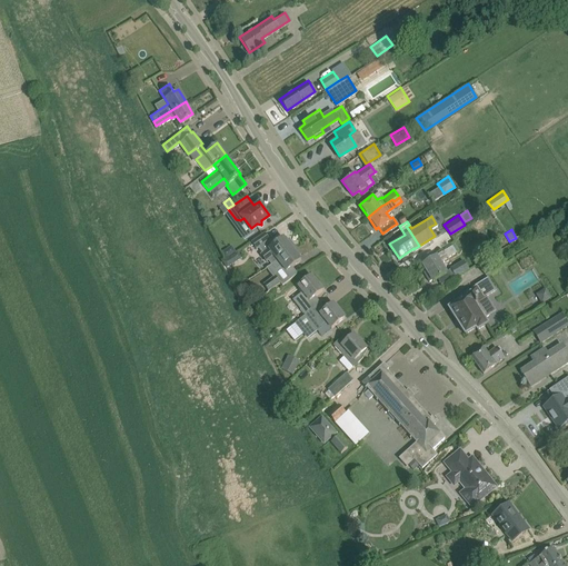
[(267,257),(270,262),(295,244),(288,236),(285,238),(282,235),(270,245),(266,239),(267,238),(262,232),(250,240),(256,247),(258,246),(261,250),(259,252),(265,259),(267,257)]
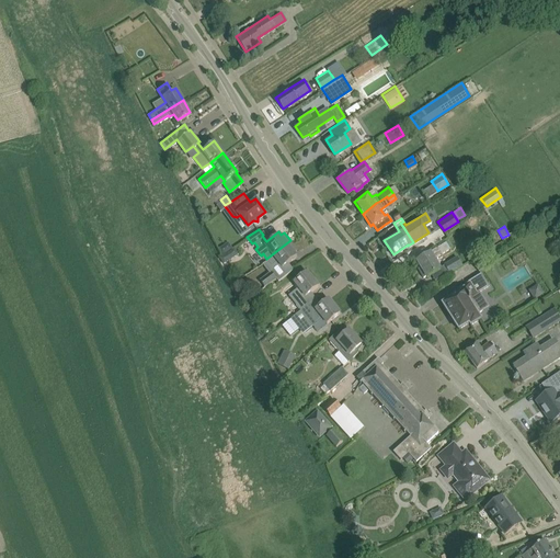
[(290,240),(266,259),(271,264),(276,260),(281,265),(296,253),(294,251),(296,248),(290,240)]
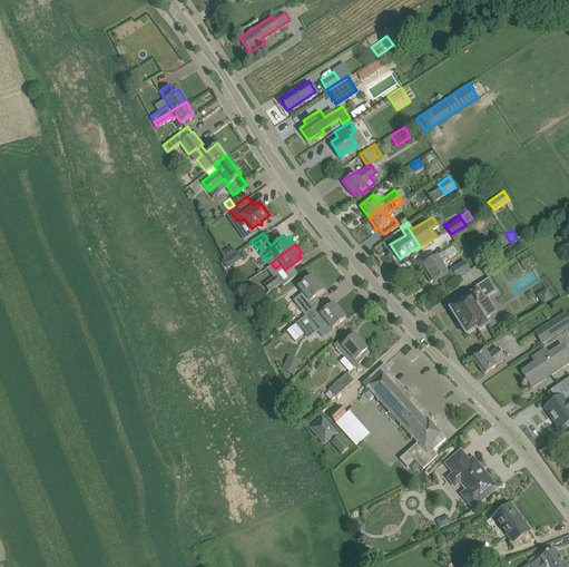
[(432,280),(447,271),(439,258),(445,254),(448,256),(457,251),(452,244),(422,262),(428,272),(425,273),(430,280),(432,279),(432,280)]
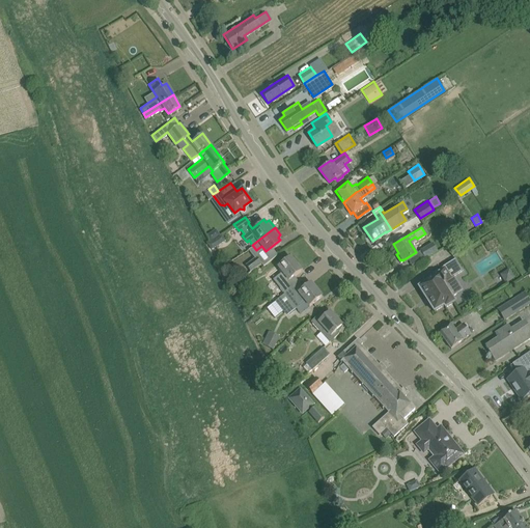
[(206,243),(211,248),(218,244),(214,238),(206,243)]
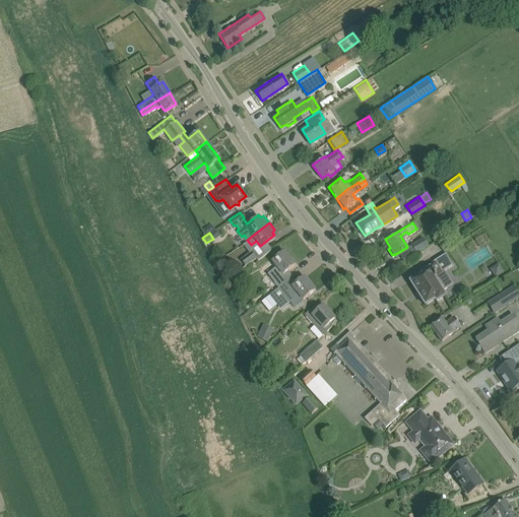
[(436,239),(443,250),(449,246),(443,235),(436,239)]
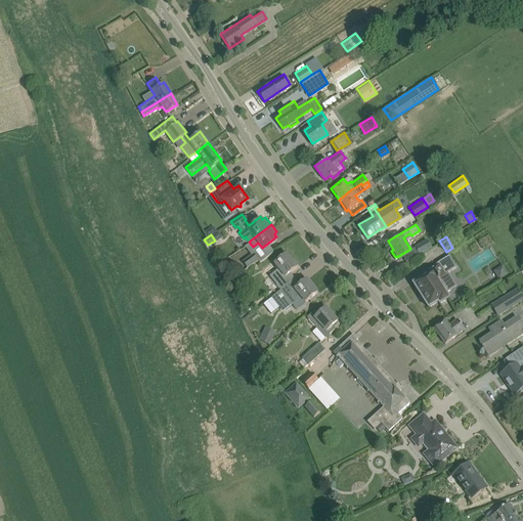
[(426,237),(413,245),(419,254),(431,246),(426,237)]
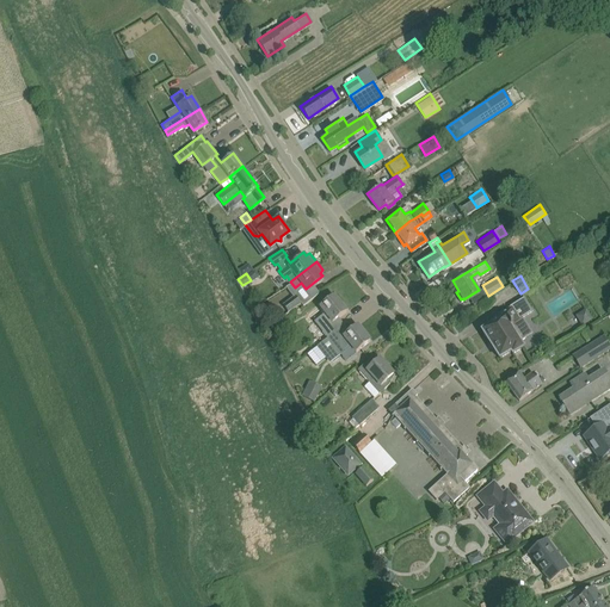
[(295,293),(282,302),(287,309),(300,299),(295,293)]
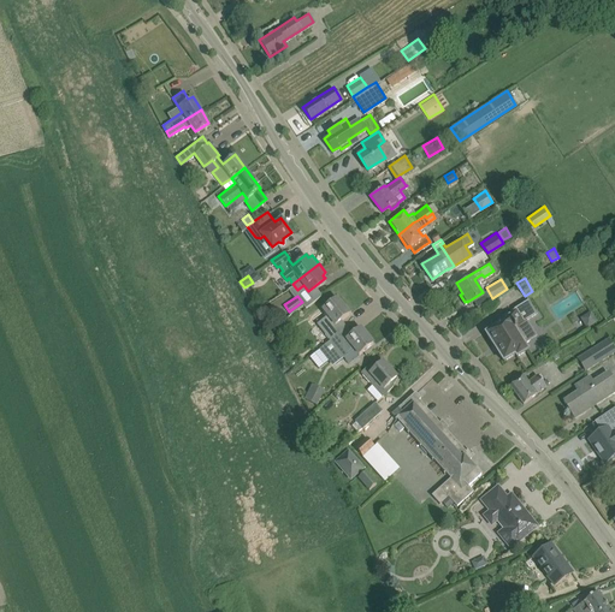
[(315,322),(329,338),(342,328),(336,321),(348,312),(336,296),(326,303),(314,314),(318,320),(315,322)]
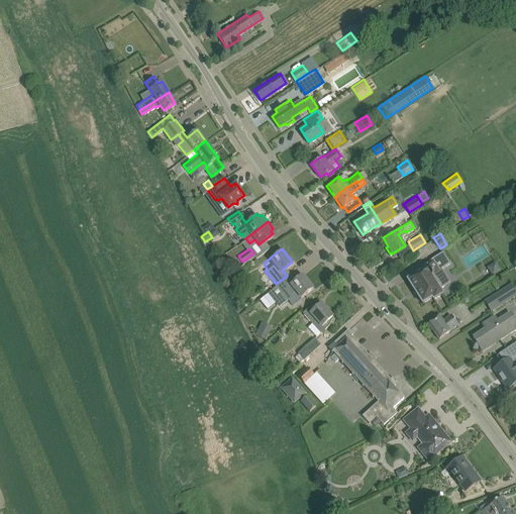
[(416,272),(407,278),(422,301),(431,295),(433,298),(442,292),(439,287),(449,280),(441,268),(449,262),(442,250),(430,258),(431,259),(415,270),(416,272)]
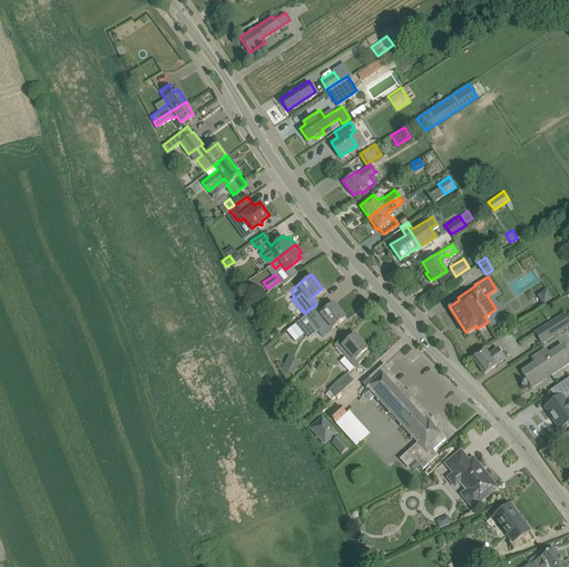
[(545,284),(531,295),(539,304),(552,293),(545,284)]
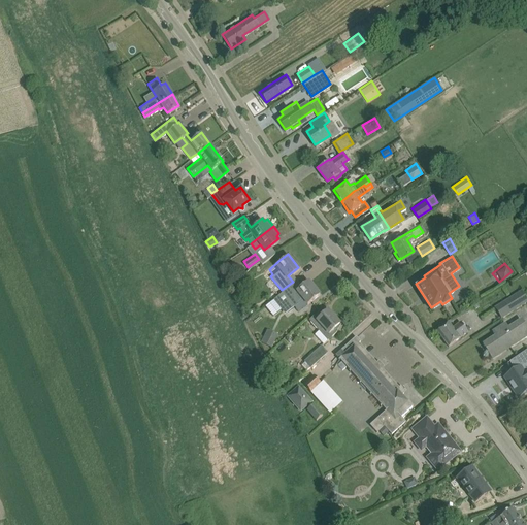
[(293,282),(282,290),(272,297),(284,312),(302,297),(306,302),(319,293),(308,280),(298,288),(293,282)]
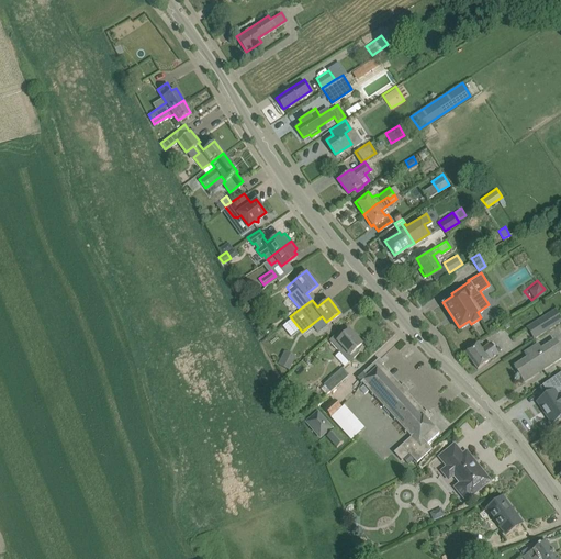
[(255,299),(247,303),(251,312),(259,308),(255,299)]
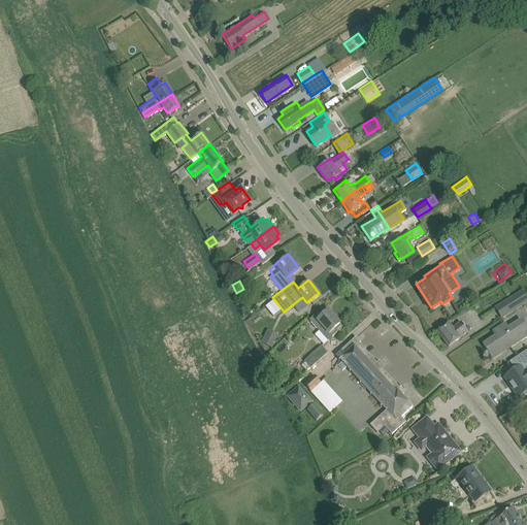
[(493,304),(500,316),(526,298),(526,296),(521,287),(493,304)]
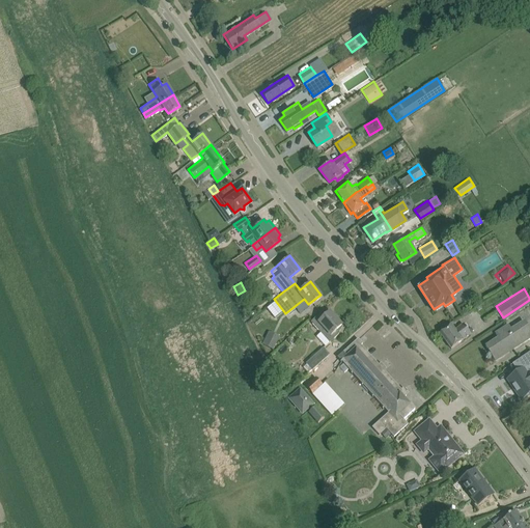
[(316,313),(310,320),(329,340),(337,332),(335,329),(341,324),(329,310),(321,317),(316,313)]
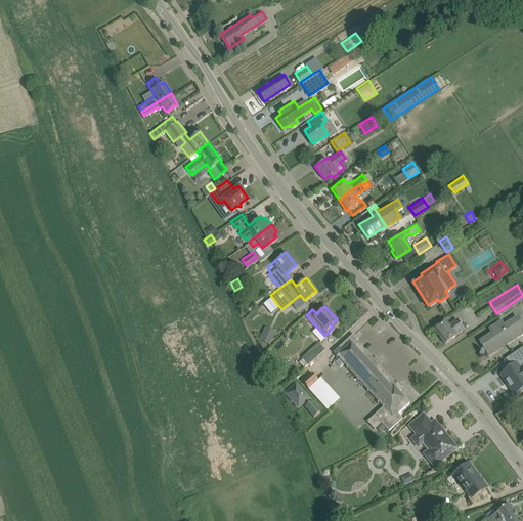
[(479,339),(485,349),(488,353),(502,344),(522,331),(522,324),(517,315),(504,323),(500,318),(488,327),(491,332),(479,339)]
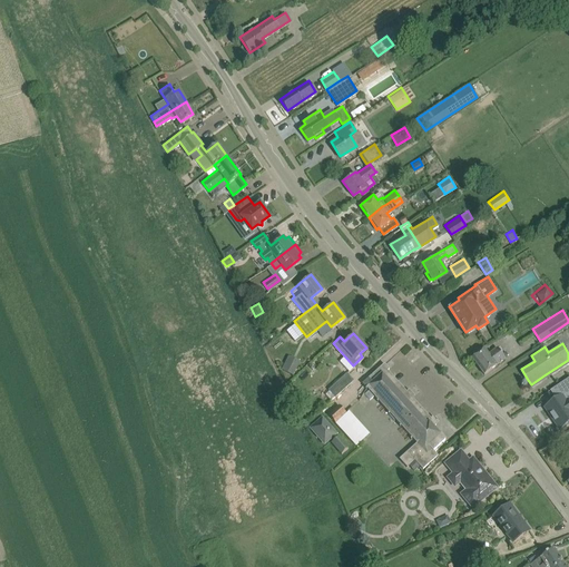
[(471,355),(483,372),(496,363),(496,362),(504,357),(497,345),(488,352),(483,346),(480,349),(471,355)]
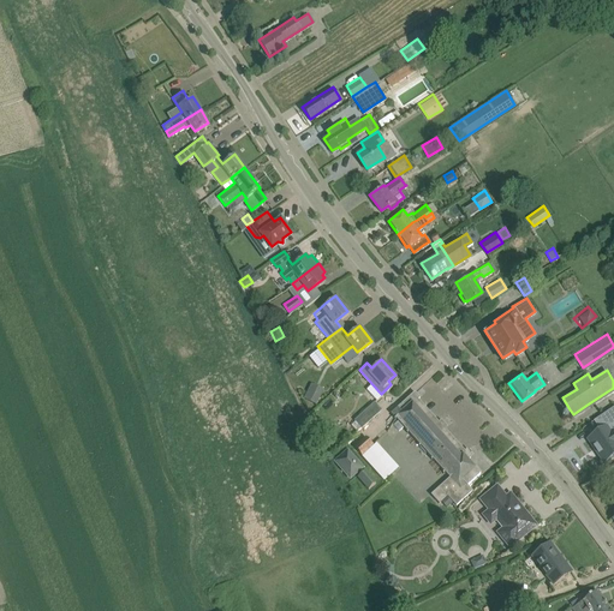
[(307,388),(303,396),(315,402),(319,394),(307,388)]
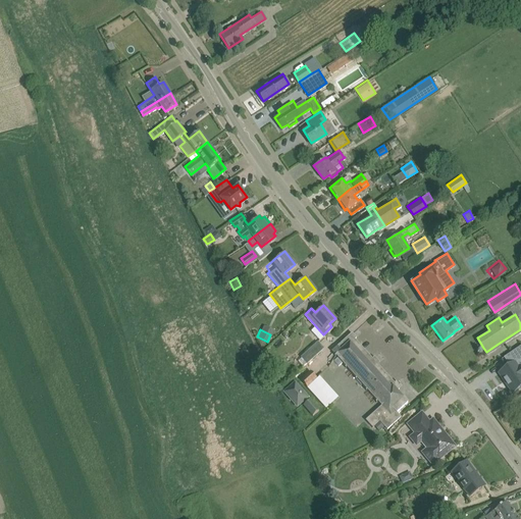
[(381,404),(397,388),(399,386),(353,336),(355,335),(352,331),(331,349),(381,404)]
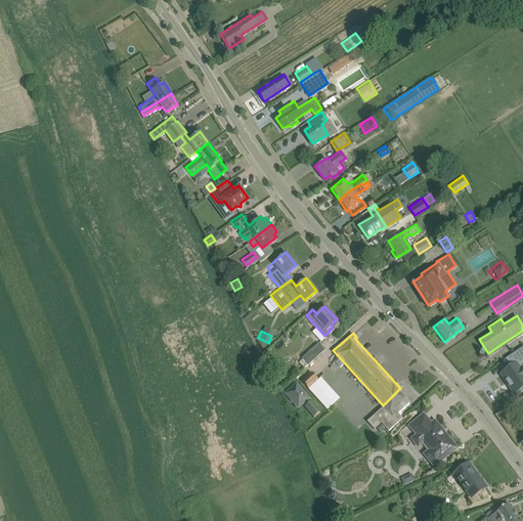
[(318,341),(301,356),(307,362),(324,347),(318,341)]
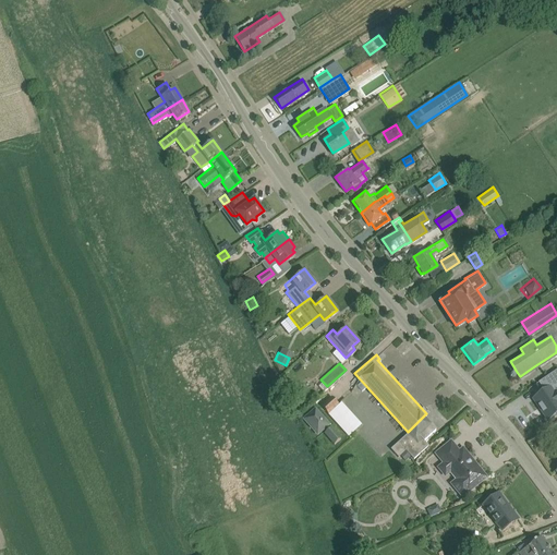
[(544,389),(532,397),(546,419),(556,411),(556,395),(555,391),(552,394),(547,388),(556,382),(556,371),(555,369),(537,381),(544,389)]
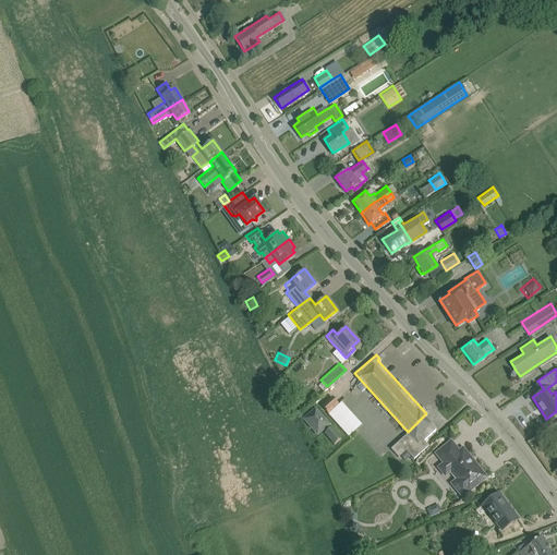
[(321,405),(327,411),(338,402),(331,395),(321,405)]
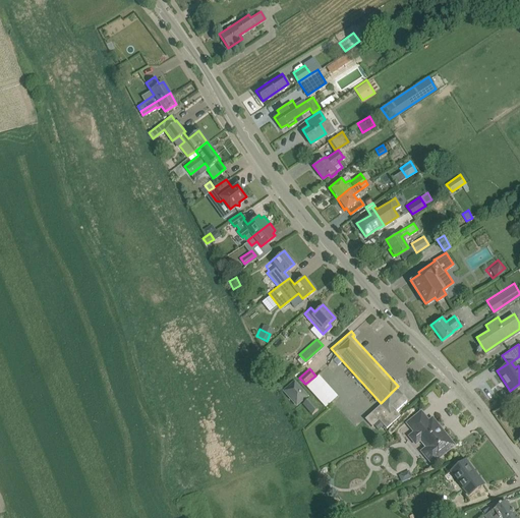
[(293,381),(283,389),(296,403),(305,394),(293,381)]
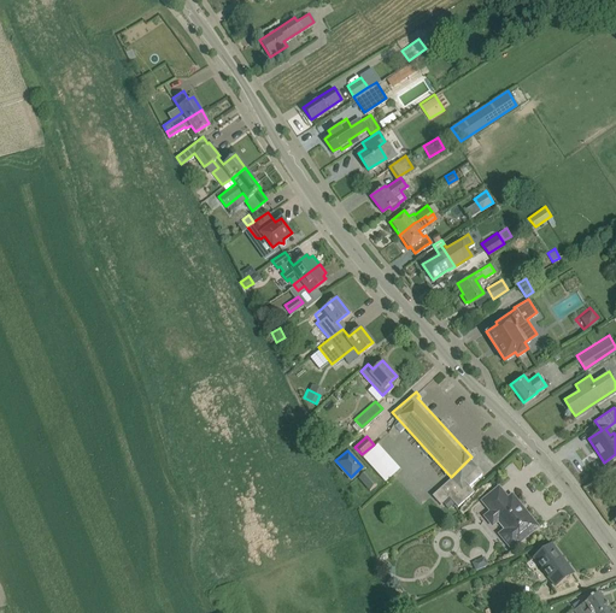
[(469,459),(451,477),(432,494),(439,502),(447,495),(457,505),(473,490),(468,484),(481,472),(469,459)]
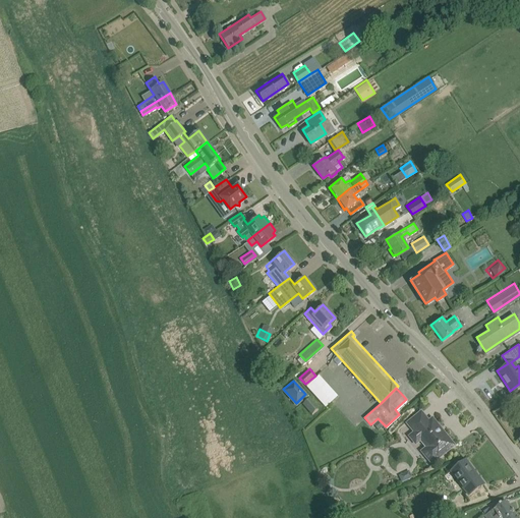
[(308,397),(302,402),(311,412),(318,407),(308,397)]
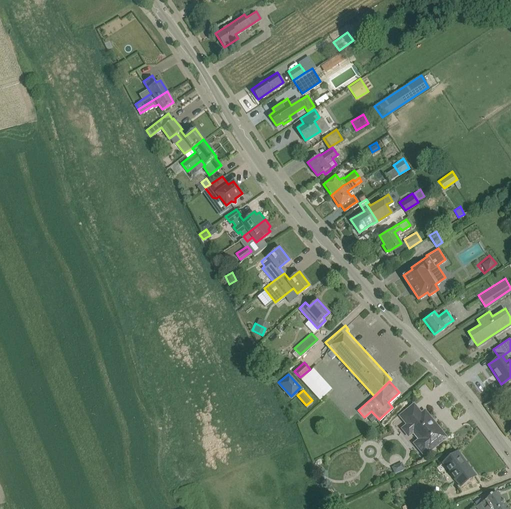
[(420,412),(413,403),(399,414),(406,422),(400,427),(407,436),(412,432),(417,438),(412,442),(422,455),(445,436),(435,422),(434,422),(433,422),(431,424),(427,419),(428,418),(428,416),(428,415),(428,414),(427,412),(424,411),(422,412),(421,412),(420,412)]
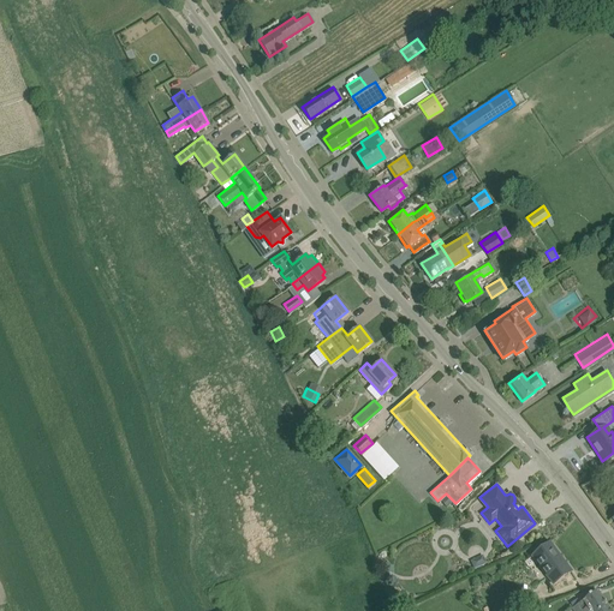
[(531,553),(553,582),(571,569),(549,540),(531,553)]
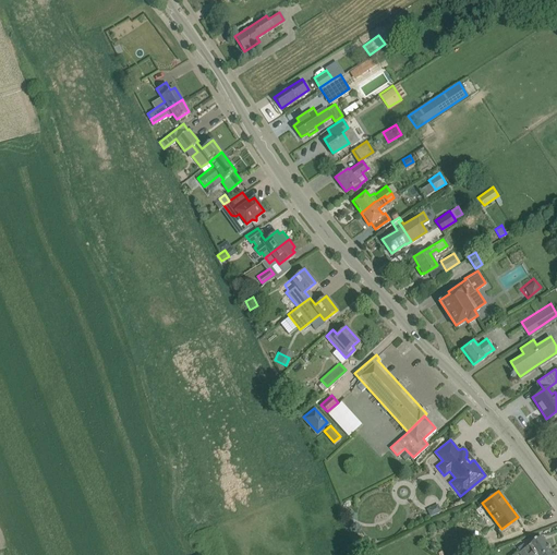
[(426,507),(430,515),(440,509),(437,502),(426,507)]
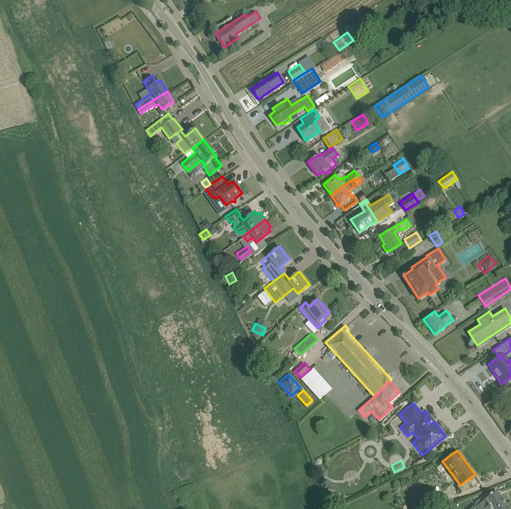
[(479,508),(489,508),(490,508),(495,508),(505,503),(496,490),(476,504),(479,508)]
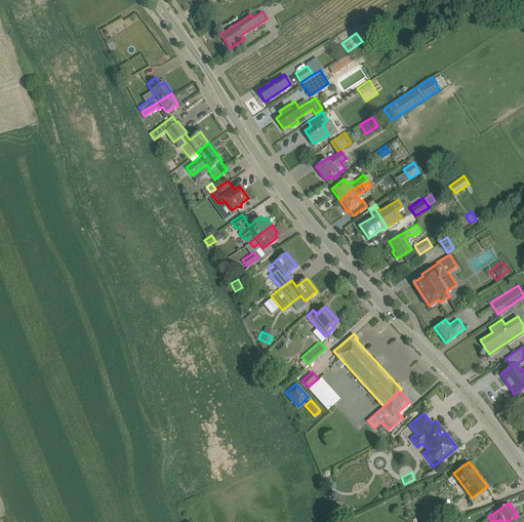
All buildings are outlined.
